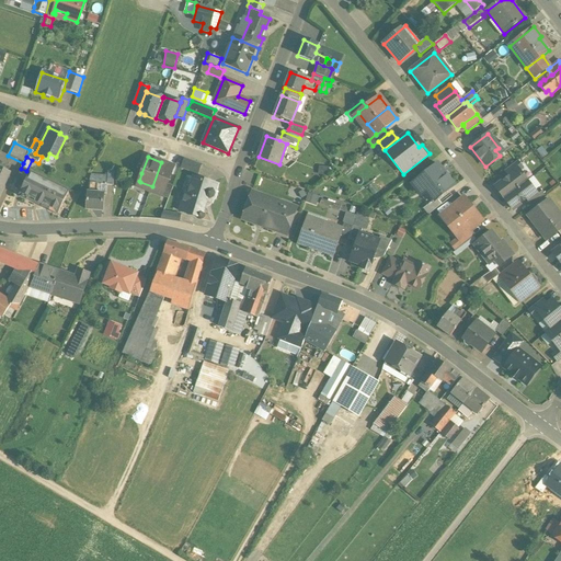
[(201,164),(184,159),(181,168),(197,173),(201,164)]
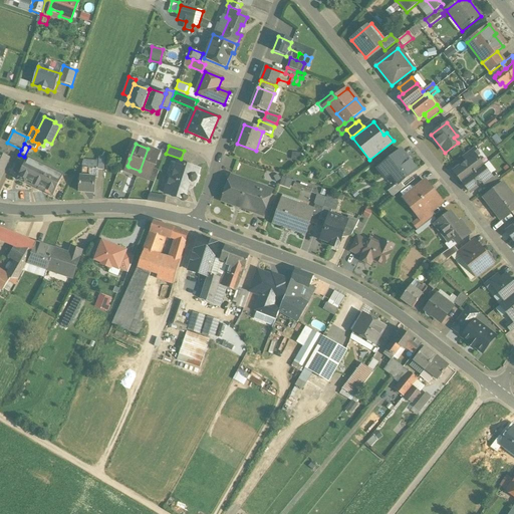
[(474,148),(463,157),(467,163),(475,157),(476,157),(479,155),(474,148)]
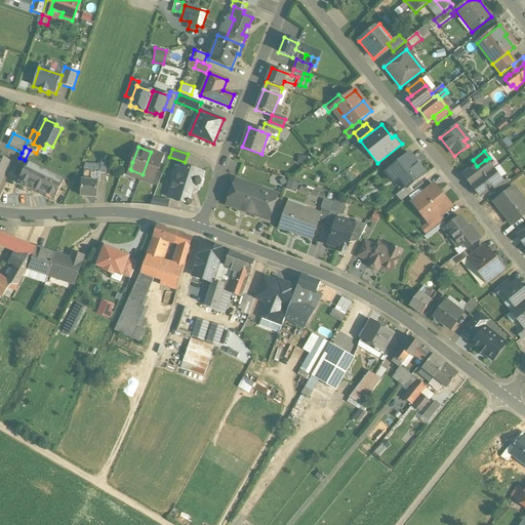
[(151,152),(143,174),(153,178),(155,178),(157,171),(163,156),(151,152)]
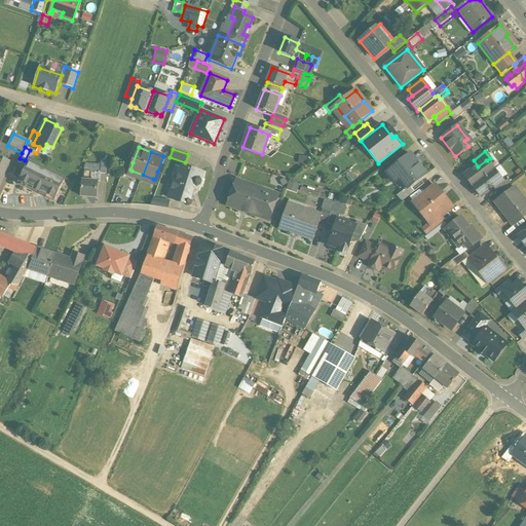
[(410,154),(386,173),(392,181),(397,178),(399,181),(402,179),(409,187),(409,188),(410,188),(426,175),(410,154)]
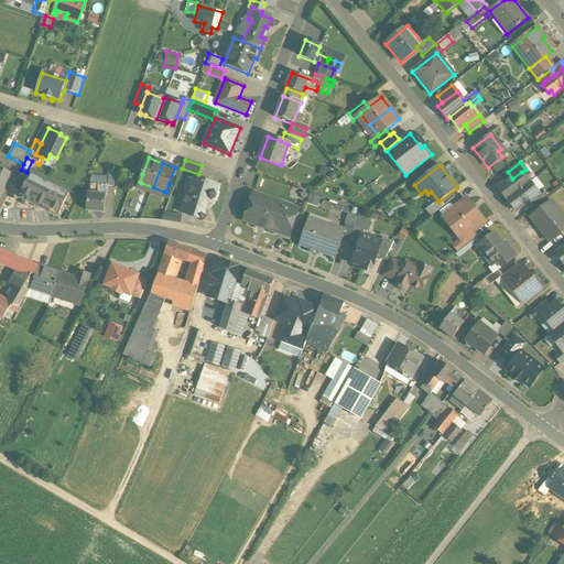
[(142,174),(137,172),(131,185),(139,188),(141,183),(140,182),(142,174)]
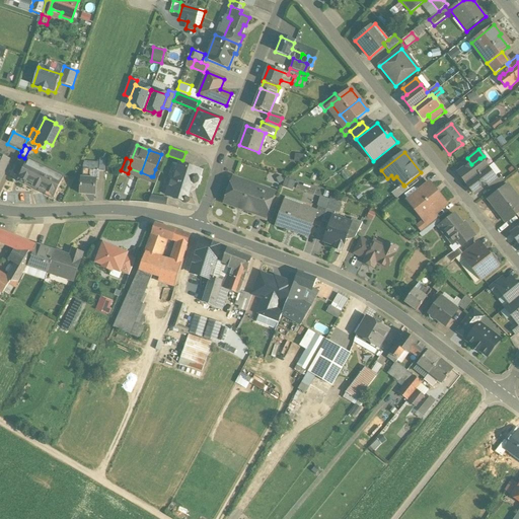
[(479,158),(471,164),(459,173),(466,183),(488,168),(480,158),(479,158)]
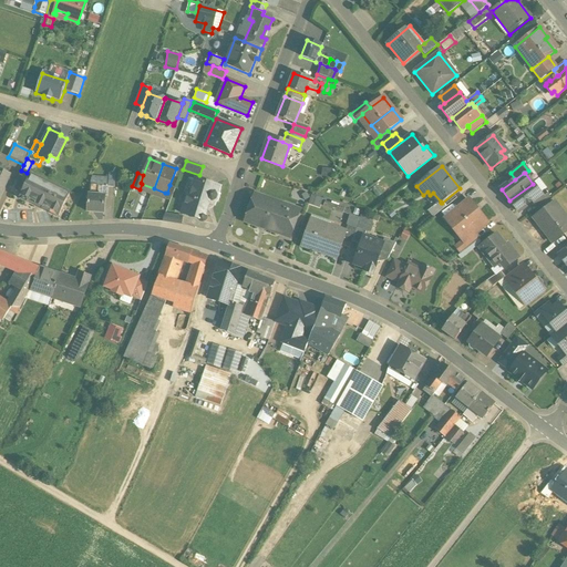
[(9,178),(0,174),(0,187),(3,189),(9,178)]
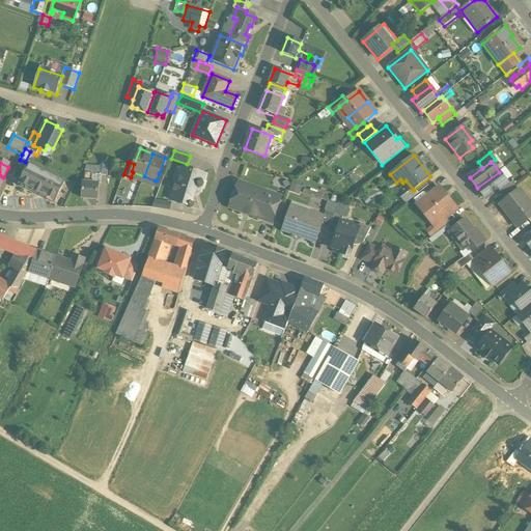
[(64,182),(29,165),(20,185),(54,201),(64,182)]
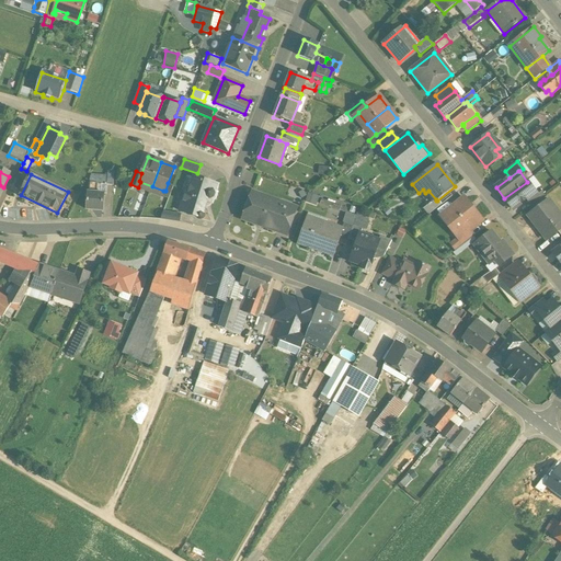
[(107,176),(91,175),(89,184),(88,193),(87,209),(102,212),(104,194),(106,194),(107,185),(106,185),(107,176)]
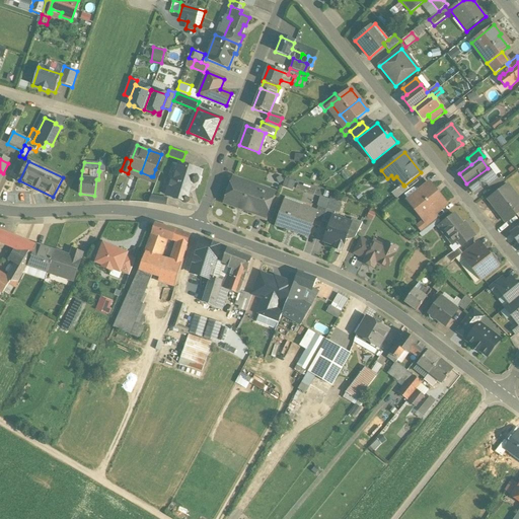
[(201,171),(178,164),(174,180),(192,186),(192,187),(195,188),(196,186),(198,183),(200,179),(199,177),(201,171)]
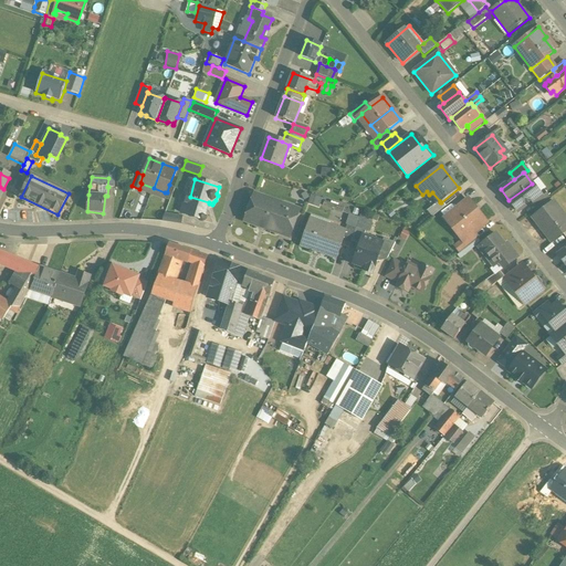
[(532,184),(509,200),(517,211),(532,201),(531,201),(540,194),(532,184)]
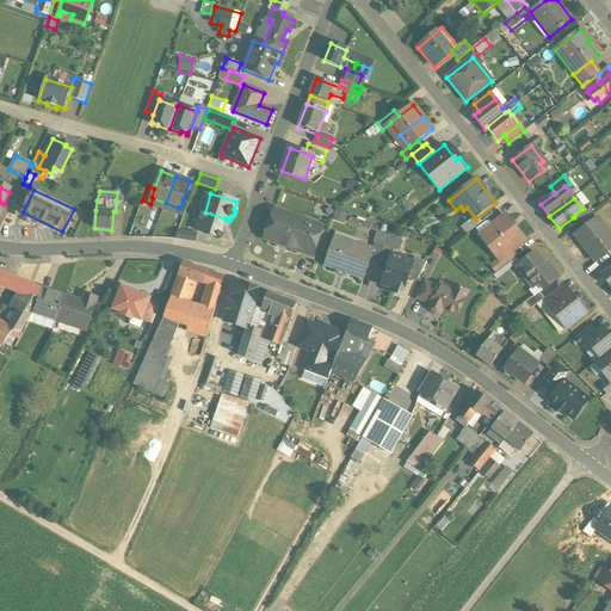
[(183,199),(180,208),(178,208),(176,214),(184,216),(190,202),(183,199)]
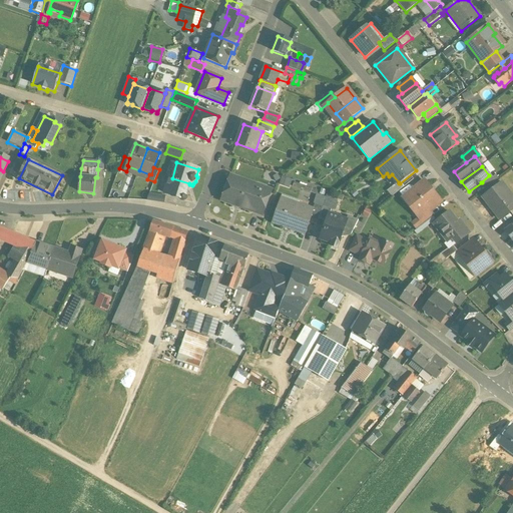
[(492,172),(489,175),(481,182),(482,182),(486,187),(497,179),(492,172)]
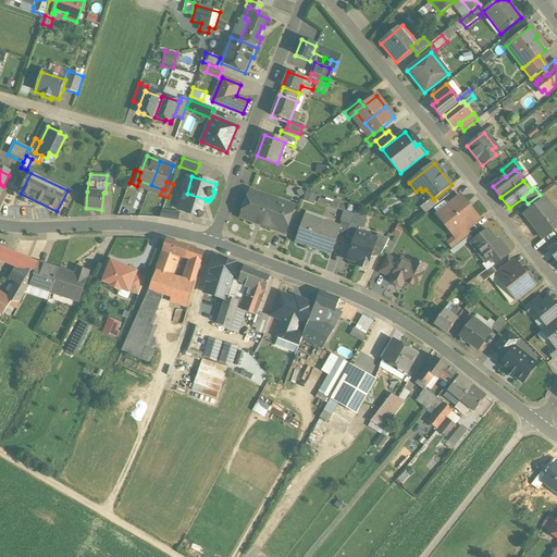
[(294,207),(250,192),(242,218),(275,230),(276,229),(284,232),(285,233),(294,207)]
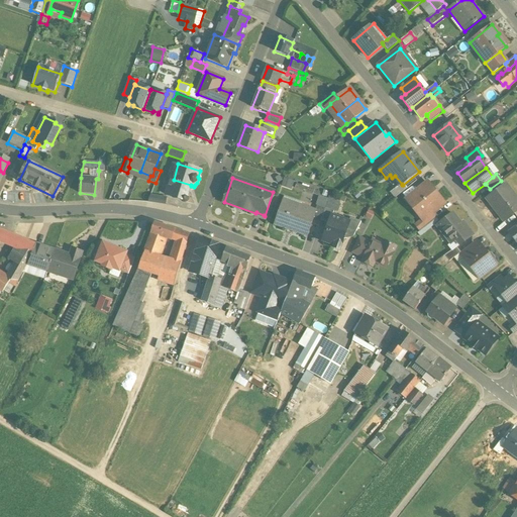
[(174,180),(171,179),(166,195),(182,200),(182,201),(183,202),(183,203),(184,204),(185,204),(186,203),(187,203),(188,202),(188,201),(188,200),(187,199),(186,198),(191,186),(191,185),(174,180)]
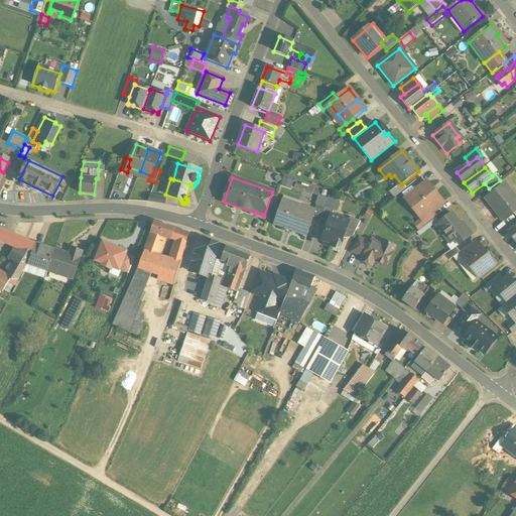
[(401,183),(389,192),(394,198),(406,188),(402,184),(401,184),(401,183)]
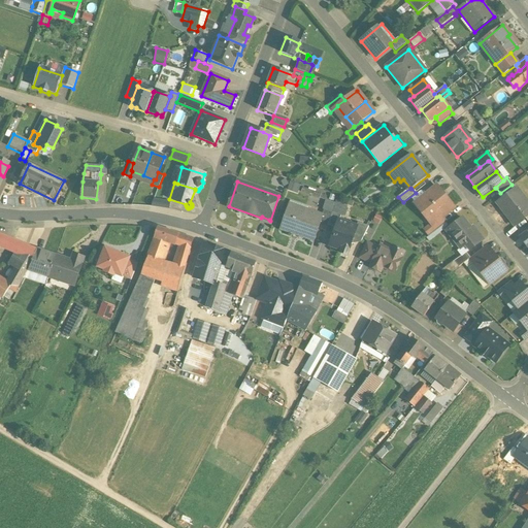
[(437,188),(418,203),(427,215),(424,218),(431,225),(438,220),(454,208),(437,188)]
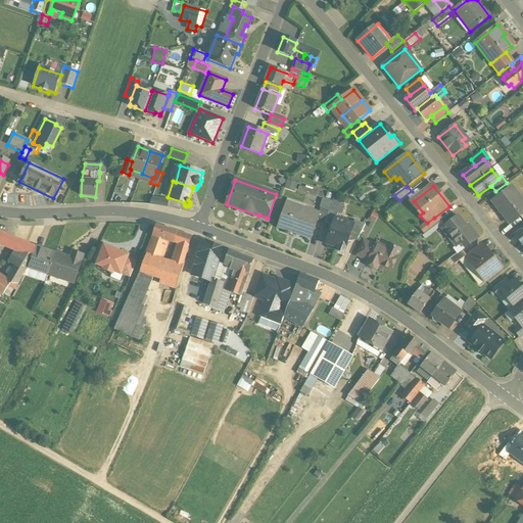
[(522,200),(513,187),(492,201),(510,225),(521,217),(522,215),(522,200)]
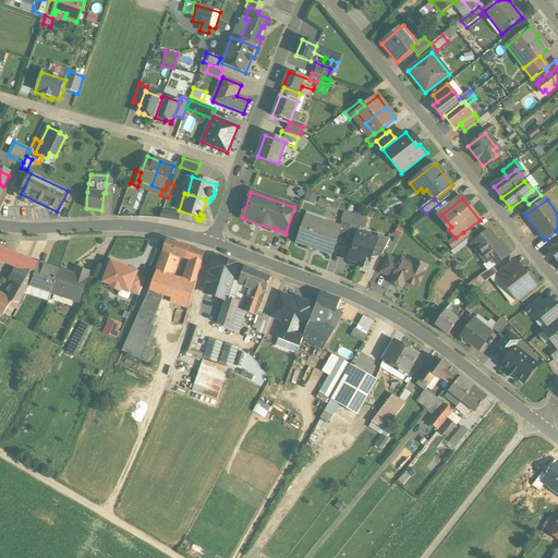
[(179,213),(162,210),(160,219),(178,221),(179,213)]
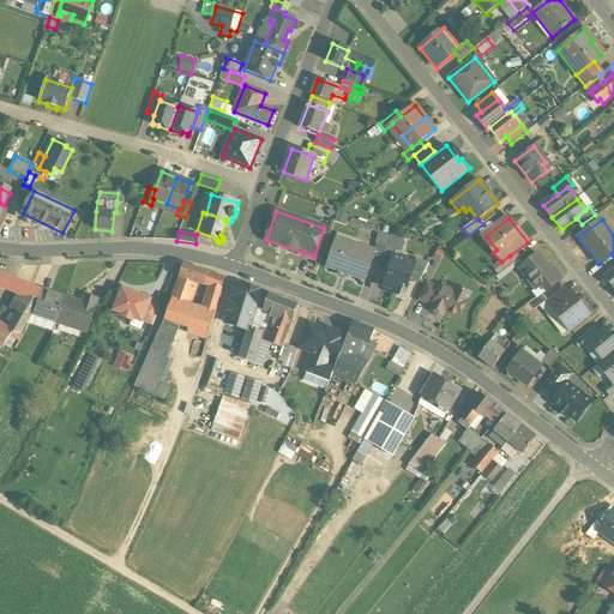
[(373,252),(336,238),(325,266),(338,271),(339,268),(366,277),(369,265),(374,252),(373,252)]
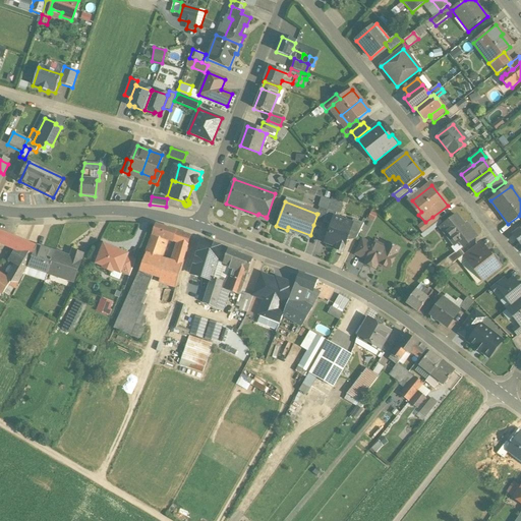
[(328,211),(319,208),(316,214),(317,214),(313,225),(322,228),(324,223),(328,211)]
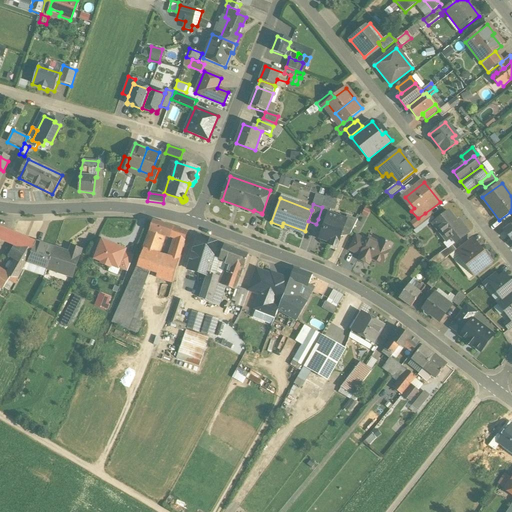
[(331,209),(322,206),(322,207),(318,219),(326,221),(326,219),(327,214),(329,214),(331,209)]
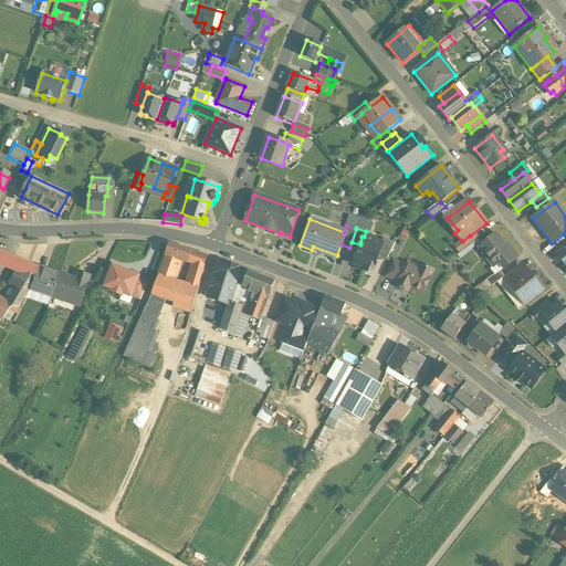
[(506,250),(494,234),(478,248),(493,268),(498,263),(502,270),(516,258),(509,249),(506,250)]
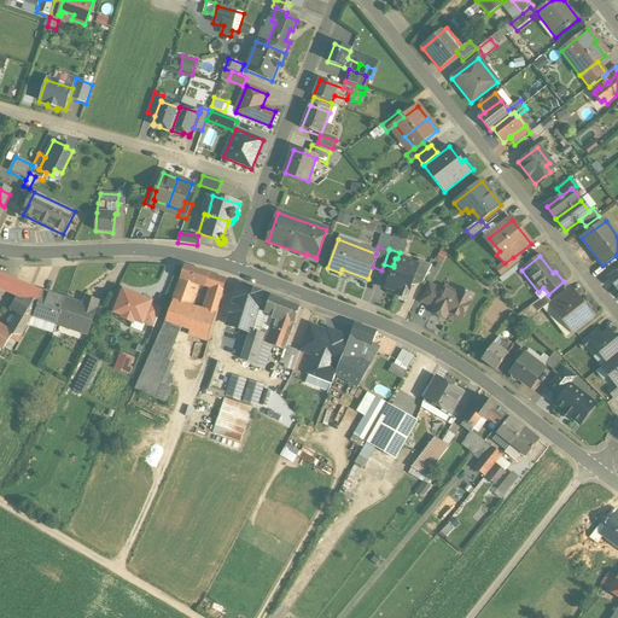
[(505,263),(496,269),(502,277),(518,264),(513,257),(505,263)]
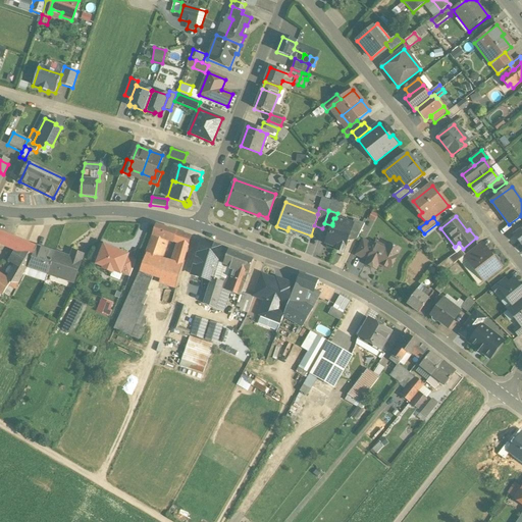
[(335,218),(333,218),(332,223),(332,225),(325,244),(338,248),(337,251),(343,253),(344,250),(349,237),(353,224),(352,224),(335,218)]
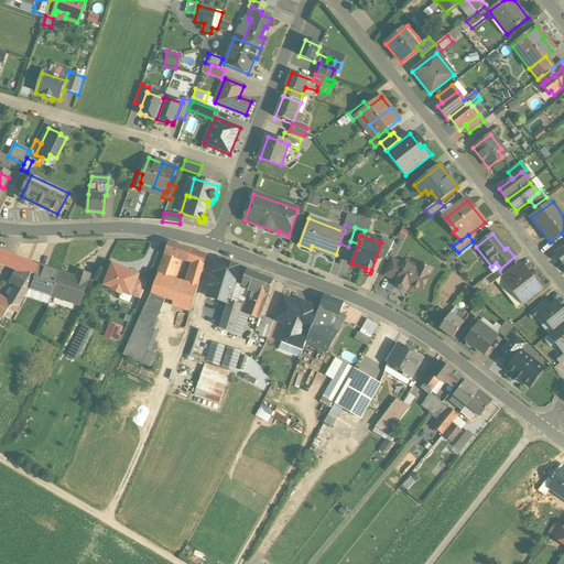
[(393,242),(382,238),(380,242),(381,242),(377,256),(386,259),(393,242)]
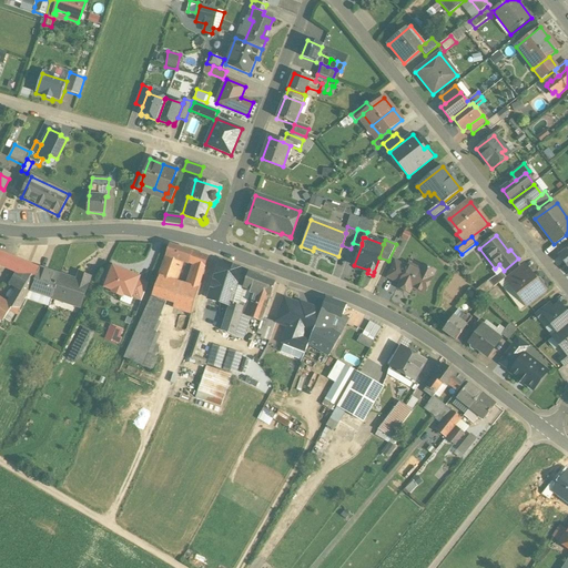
[(192,252),(171,245),(159,276),(174,282),(182,261),(189,263),(192,252)]
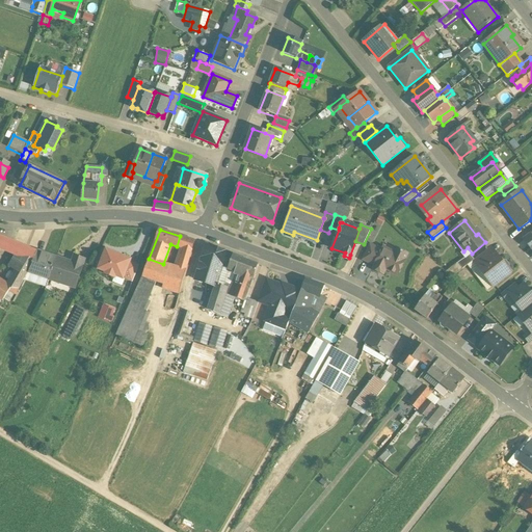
[(12,241),(0,236),(0,247),(8,251),(12,241)]
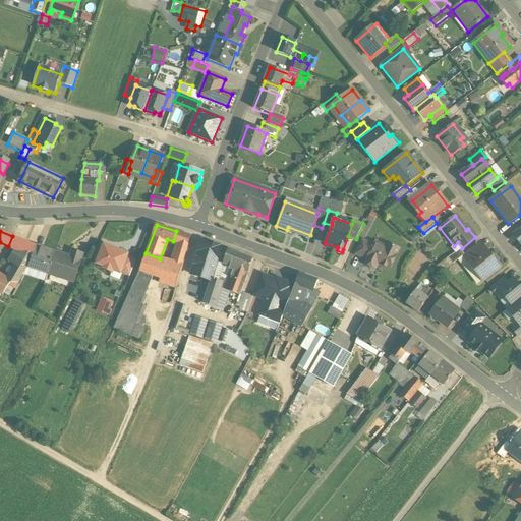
[(183,234),(176,231),(173,241),(180,243),(183,234)]
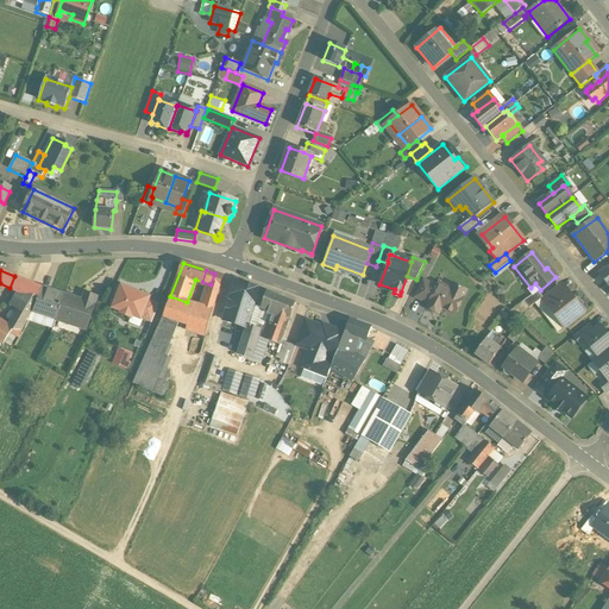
[(223,276),(214,274),(211,284),(219,287),(223,276)]
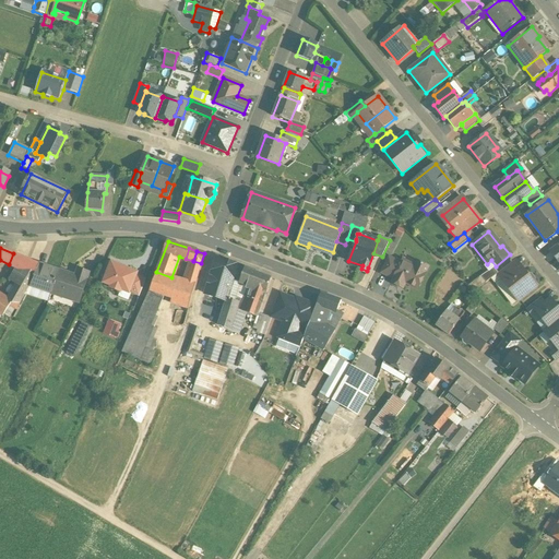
[(22,258),(13,253),(9,264),(16,268),(22,258)]
